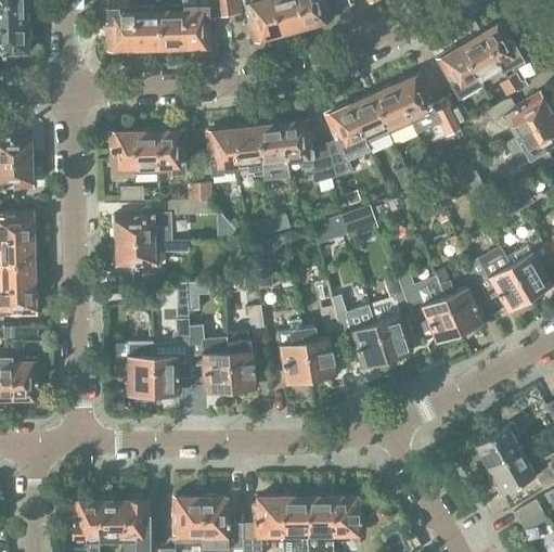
[(198,7),(183,8),(184,50),(187,50),(188,52),(197,52),(200,50),(210,49),(209,20),(216,20),(229,17),(226,0),(213,0),(197,1),(198,7)]
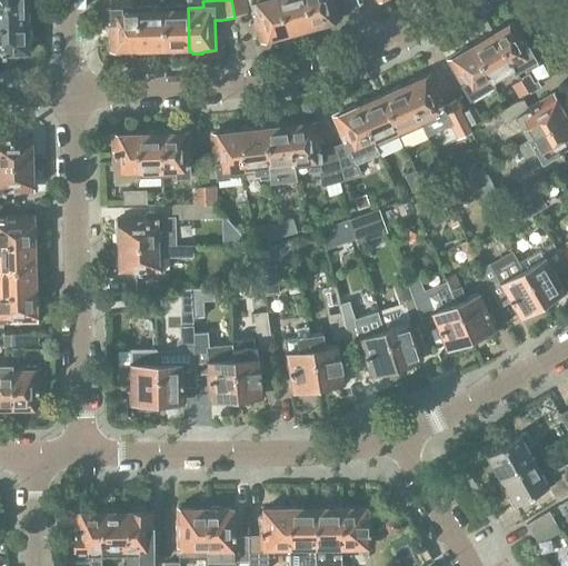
[(245,0),(231,0),(235,18),(247,17),(245,0)]
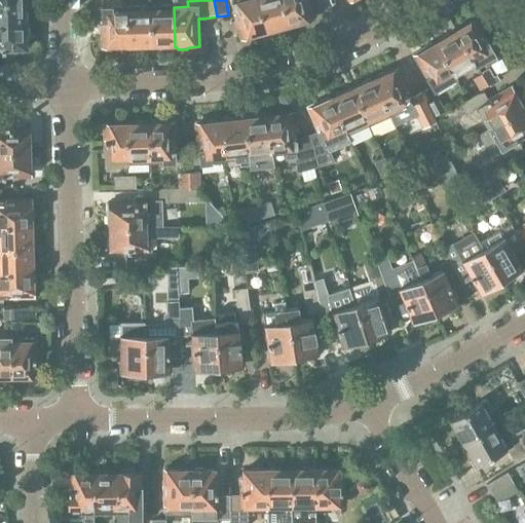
[(253,38),(255,39),(263,37),(264,35),(266,34),(256,0),(240,0),(232,2),(242,40),(253,38)]
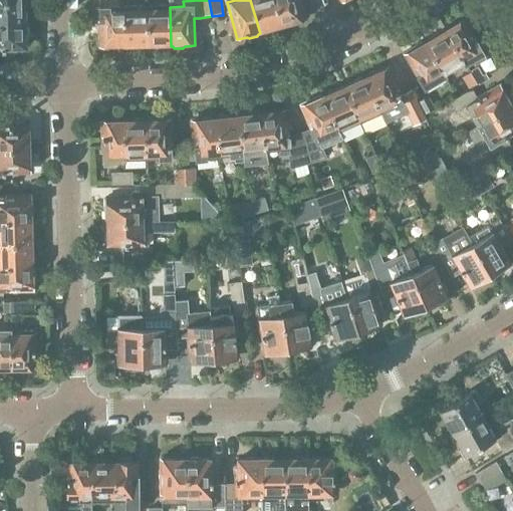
[(250,0),(260,33),(261,33),(264,34),(271,32),(273,29),(282,27),(274,0),(250,0)]
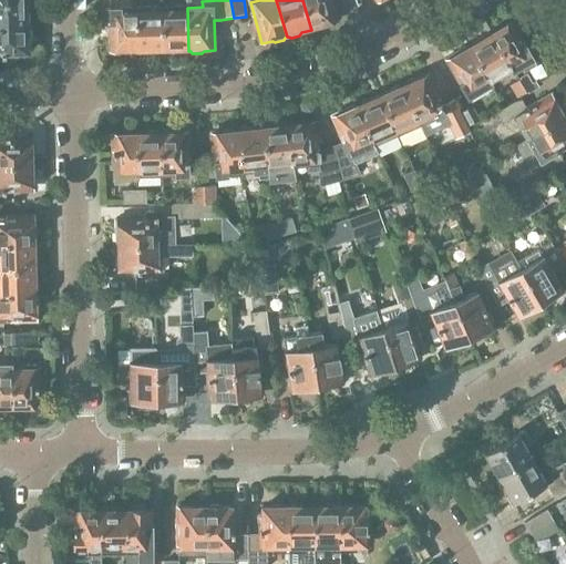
[(302,0),(311,30),(312,29),(316,31),(325,29),(326,27),(337,23),(330,0),(302,0)]
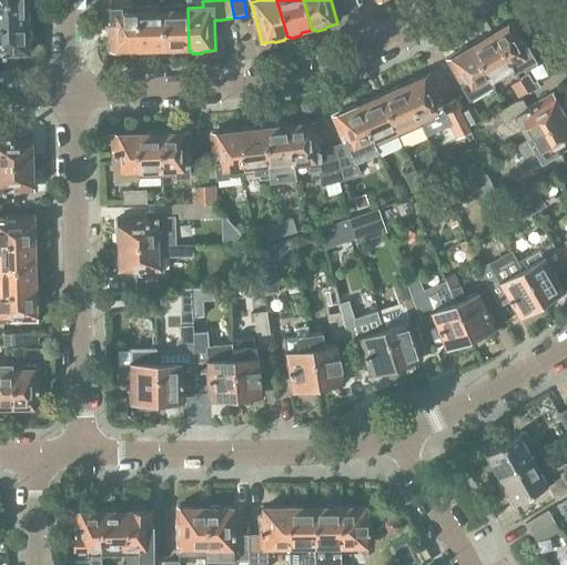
[(0,30),(28,30),(28,28),(30,27),(29,17),(27,16),(27,4),(0,4),(0,30)]
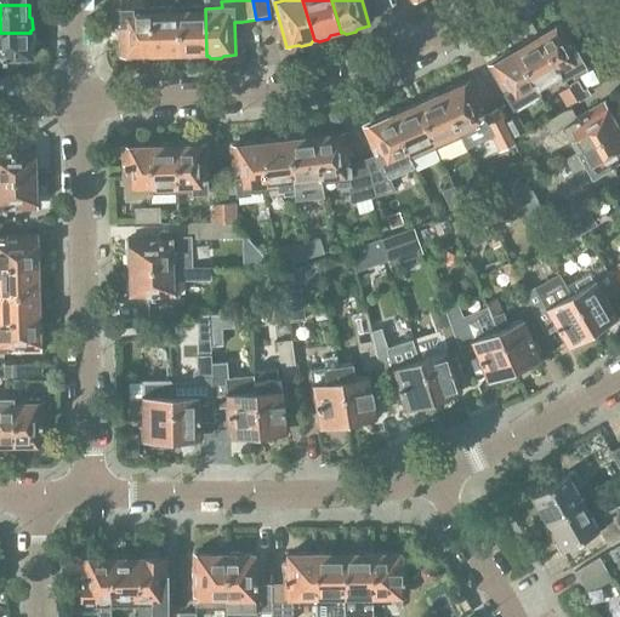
[(205,9),(176,10),(178,56),(189,56),(192,58),(203,58),(205,56),(206,56),(205,9)]
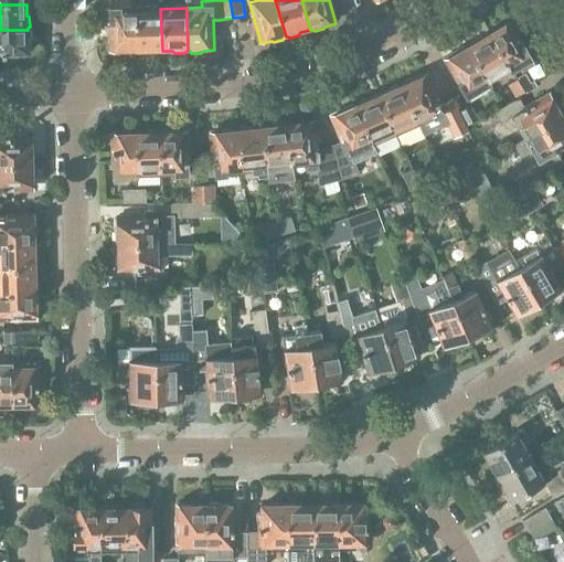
[(160,9),(136,10),(137,52),(138,52),(140,54),(149,54),(152,52),(162,51),(160,9)]
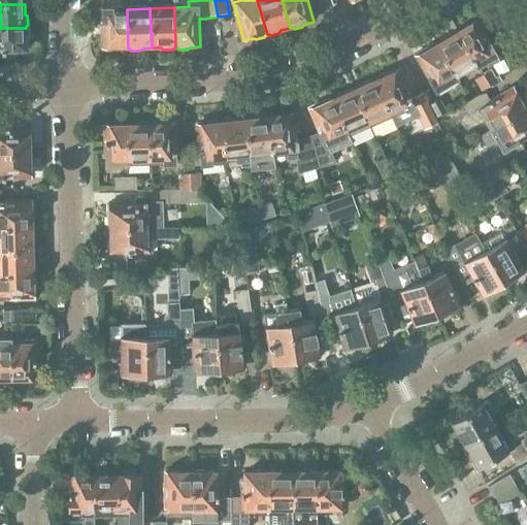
[(102,9),(103,39),(103,50),(114,48),(117,52),(124,51),(127,48),(128,48),(127,9),(102,9)]
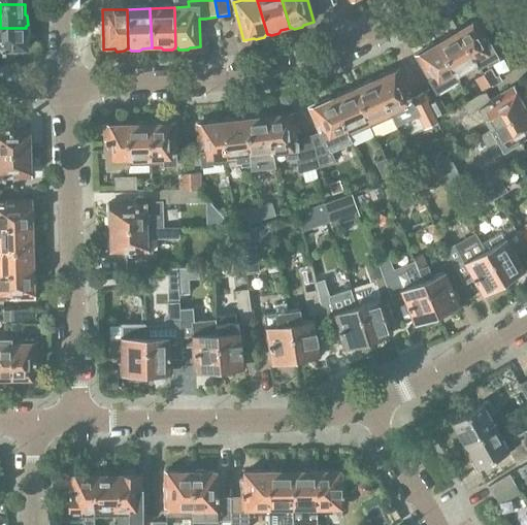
[(476,24),(462,33),(459,34),(479,68),(485,64),(488,69),(498,63),(495,58),(496,57),(476,24)]
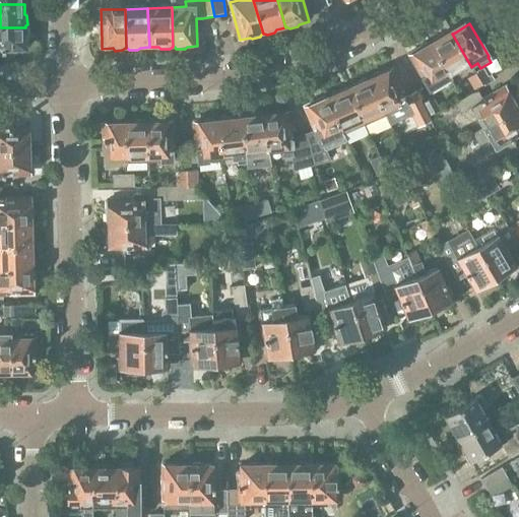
[(6,51),(16,51),(25,51),(25,40),(27,38),(27,30),(25,28),(25,27),(0,27),(0,53),(6,53),(6,51)]
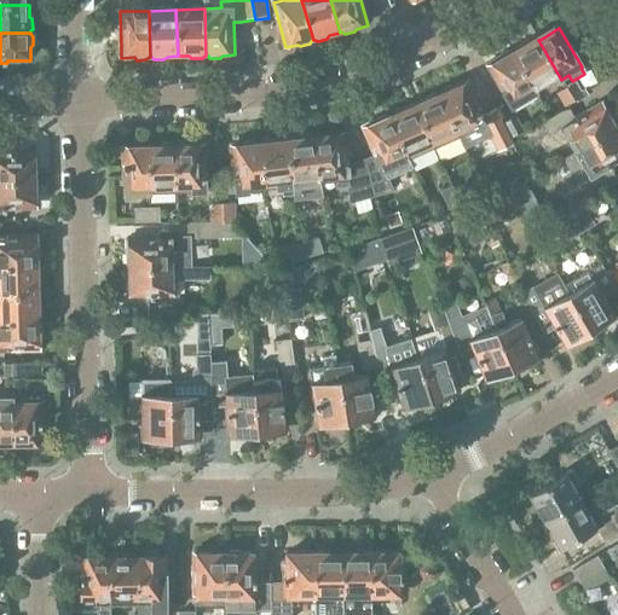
[(515,53),(514,54),(537,93),(561,80),(538,40),(527,46),(524,45),(517,50),(515,53)]
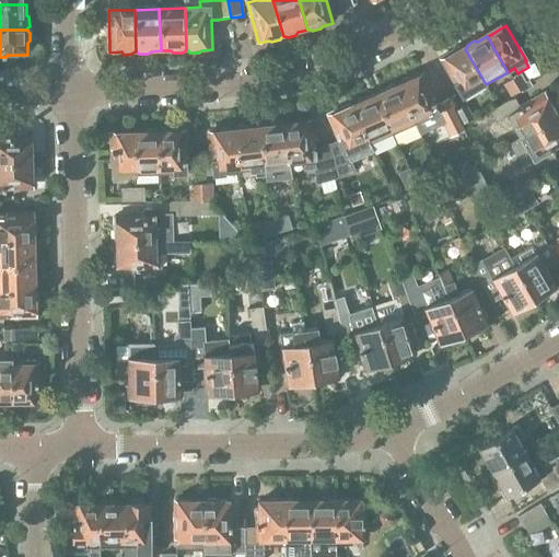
[(486,84),(465,49),(463,50),(459,49),(453,54),(452,57),(443,61),(464,97),(486,84)]
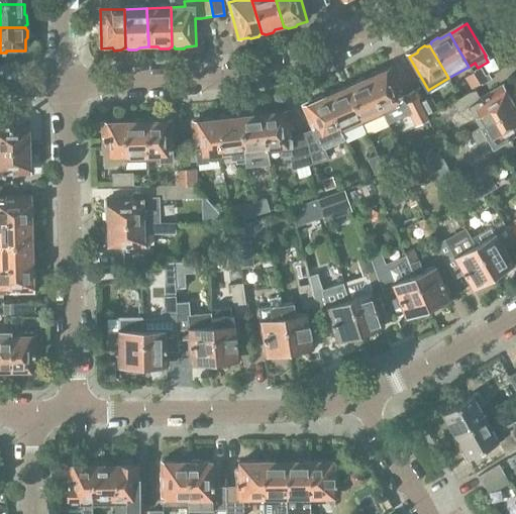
[(368,81),(384,115),(406,105),(416,128),(428,123),(415,93),(403,98),(391,71),(381,75),(378,74),(371,77),(371,80),(368,81)]
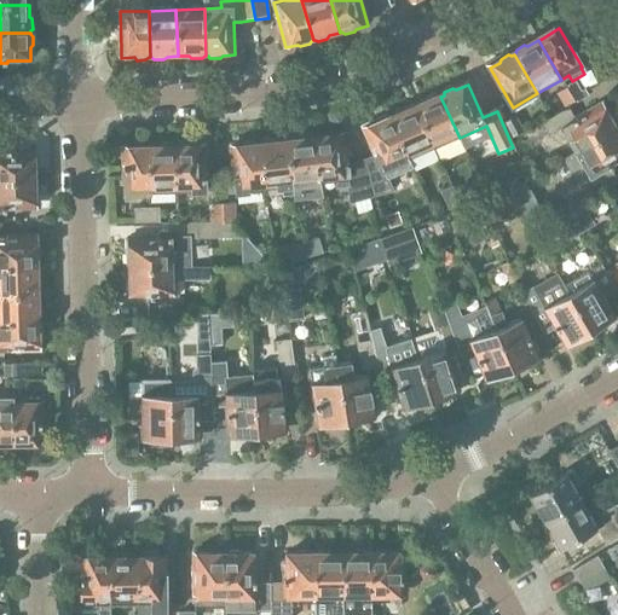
[(567,91),(575,103),(587,96),(584,93),(581,96),(576,86),(567,91)]
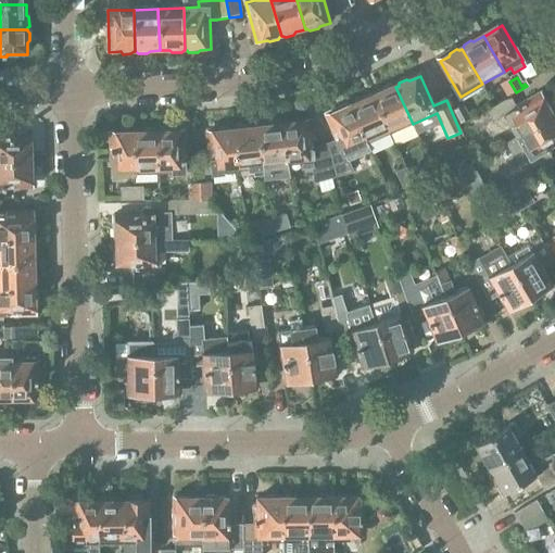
[(516,92),(509,82),(509,80),(501,86),(508,98),(516,92)]
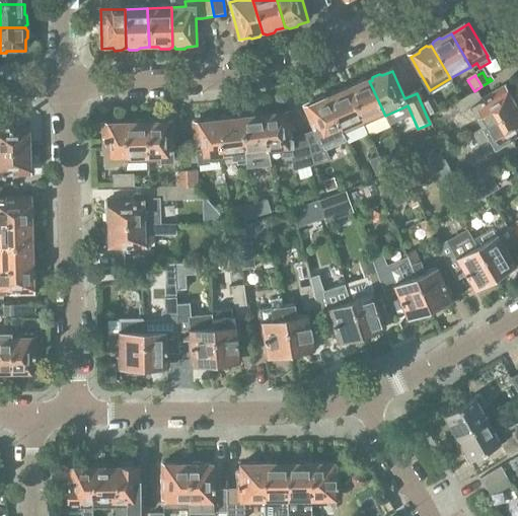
[(365,125),(385,116),(369,81),(368,81),(365,80),(359,83),(358,86),(349,89),(365,125)]
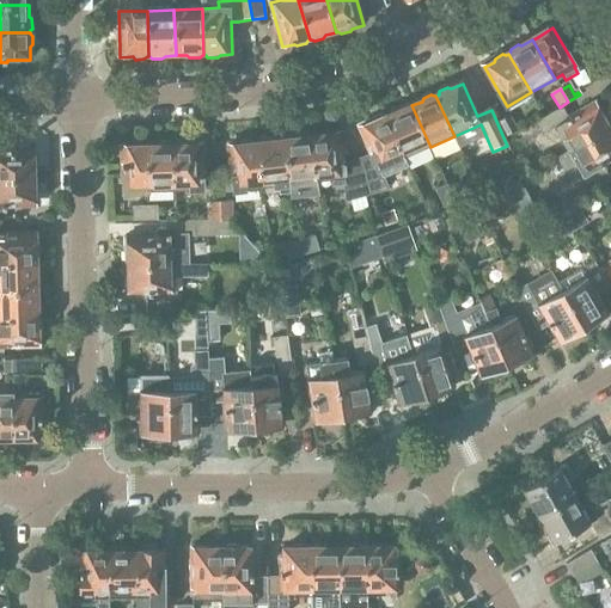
[(389,117),(386,117),(405,159),(431,147),(411,105),(401,111),(397,110),(390,114),(389,117)]
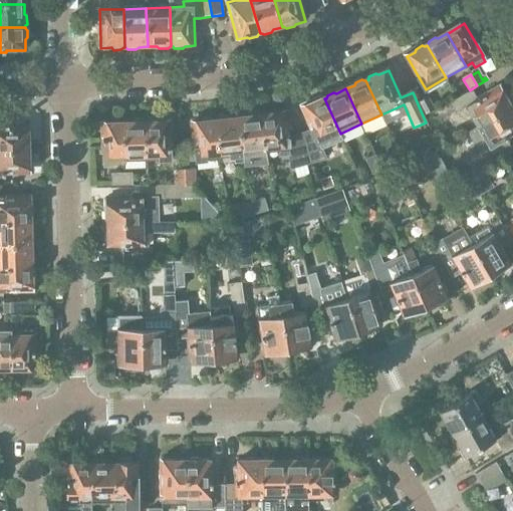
[(479,129),(512,108),(511,107),(511,105),(507,98),(504,97),(499,88),(478,100),(473,91),(451,104),(456,113),(467,107),(479,129)]
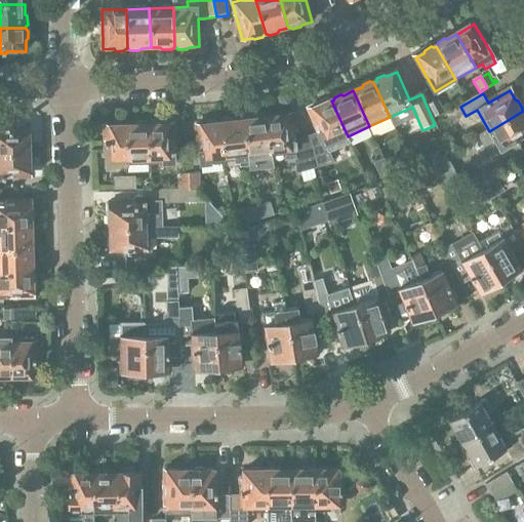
[(314,167),(315,166),(331,163),(328,155),(337,151),(334,143),(348,136),(331,101),(330,102),(326,101),(320,104),(319,107),(310,111),(320,134),(309,136),(307,136),(314,167)]
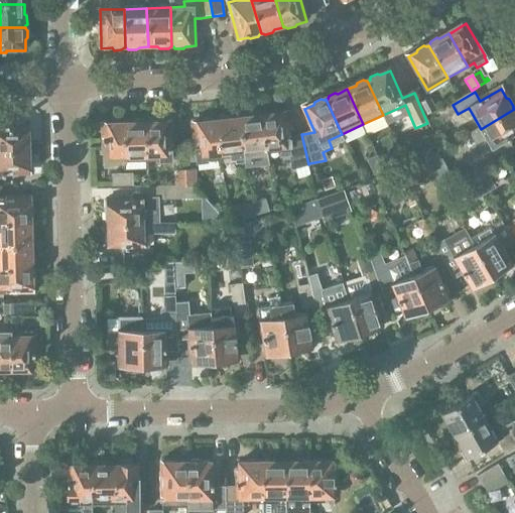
[(513,139),(514,138),(514,109),(481,129),(470,135),(476,145),(486,139),(492,149),(512,138),(513,139)]
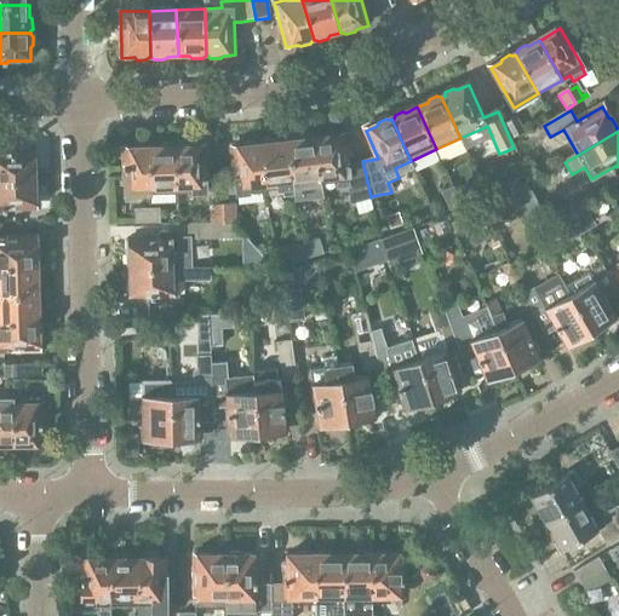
[(319,139),(316,139),(322,185),(349,183),(351,202),(368,197),(371,197),(362,161),(361,161),(348,165),(344,136),(332,137),(330,136),(321,136),(319,139)]
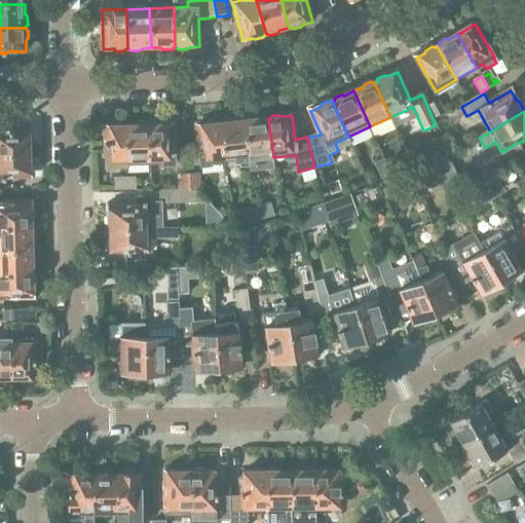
[(273,157),(268,118),(266,118),(264,117),(256,117),(255,120),(245,121),(250,160),(273,157)]
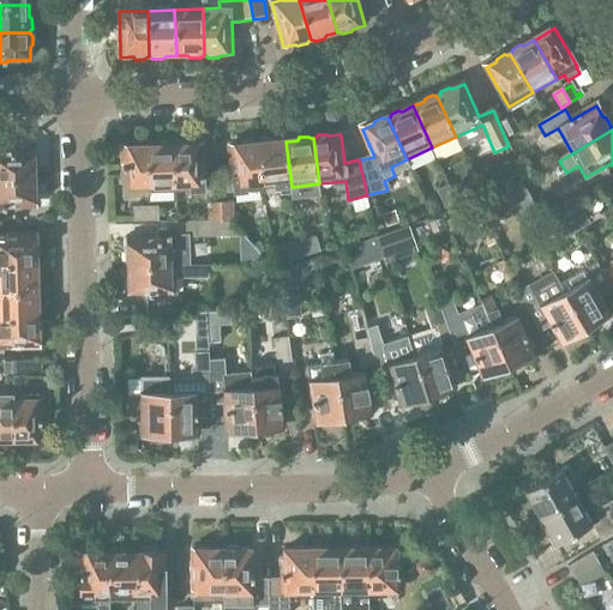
[(260,144),(259,145),(264,191),(280,188),(281,197),(293,195),(292,187),(286,142),(274,143),(271,140),(263,142),(260,144)]
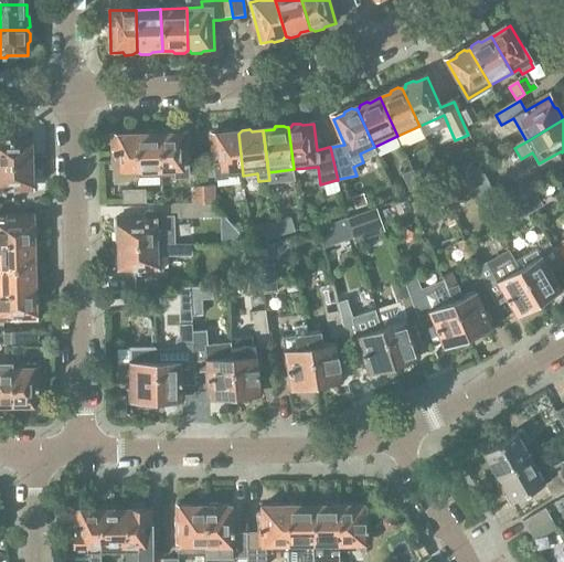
[(243,176),(238,134),(236,134),(233,131),(225,133),(223,136),(213,137),(216,166),(206,167),(209,179),(217,178),(243,176)]
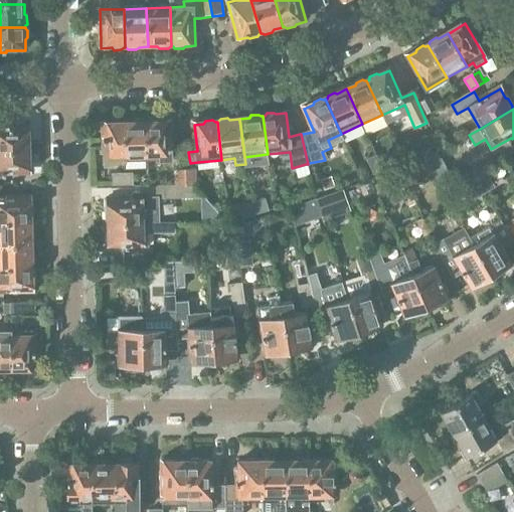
[(147,124),(148,161),(171,161),(170,123),(161,123),(158,121),(150,122),(148,124),(147,124)]
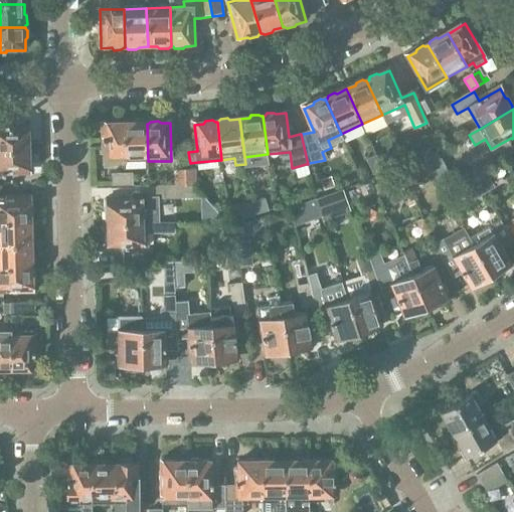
[(134,124),(123,124),(124,162),(148,161),(147,124),(145,124),(143,122),(136,122),(134,124)]
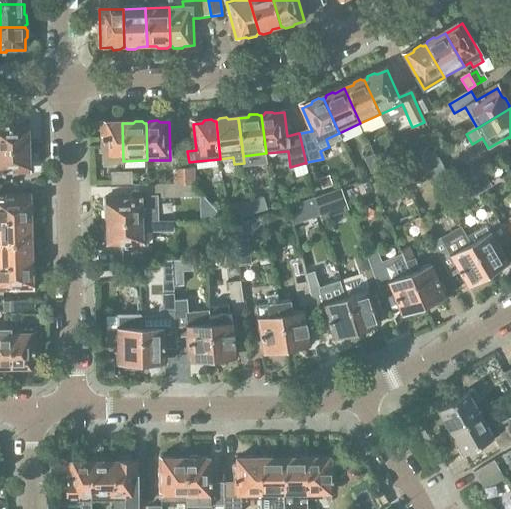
[(123,161),(122,123),(102,124),(104,162),(104,168),(117,167),(116,162),(123,161)]
